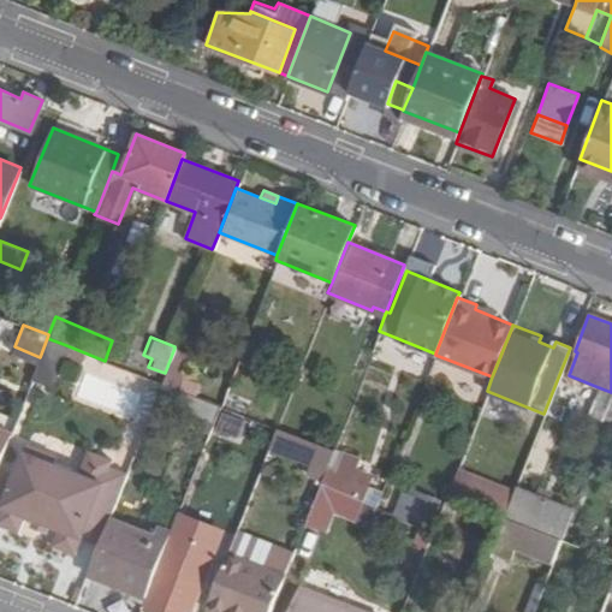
[(51,386),(66,345),(47,338),(40,357),(31,379),(51,386)]
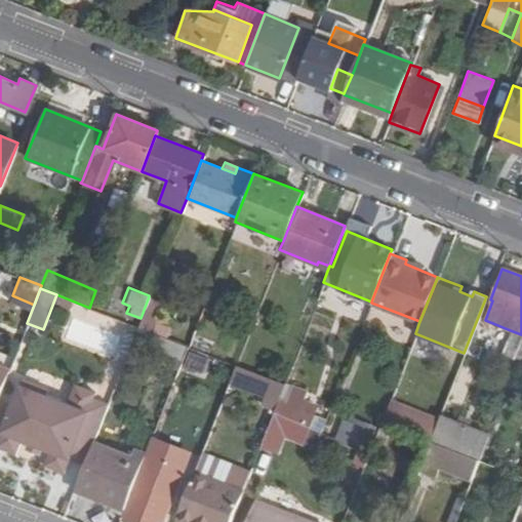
[(162,302),(149,296),(141,318),(137,324),(152,329),(162,302)]
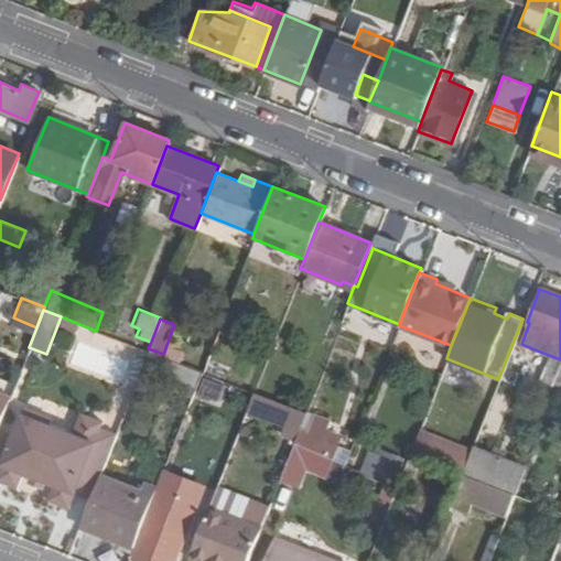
[(171,360),(147,351),(141,366),(165,376),(171,360)]
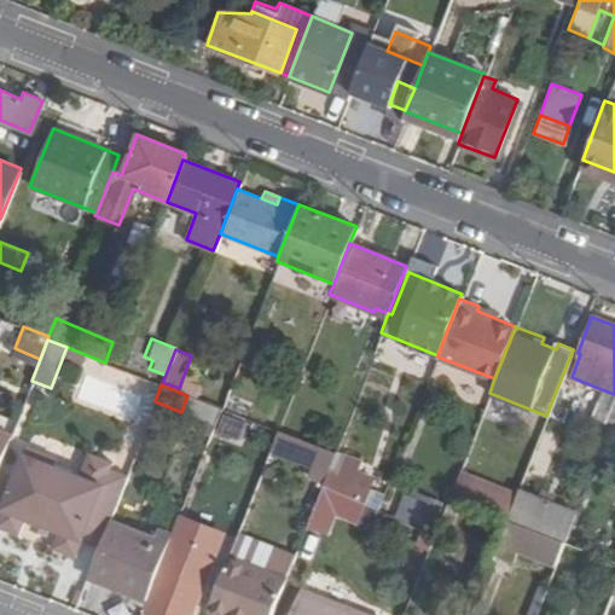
[(614,404),(614,394),(598,388),(586,417),(605,425),(614,404)]
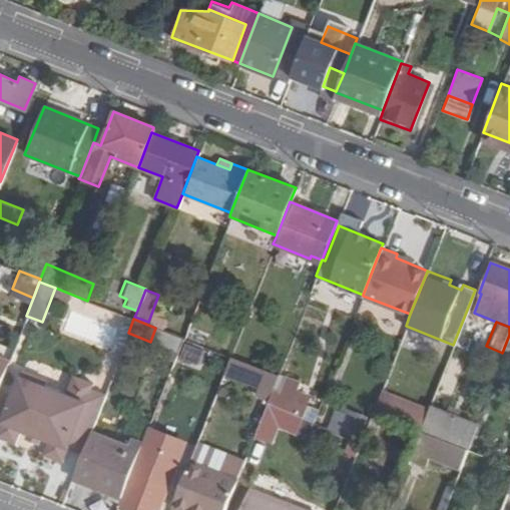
[(190,350),(179,345),(167,375),(179,380),(190,350)]
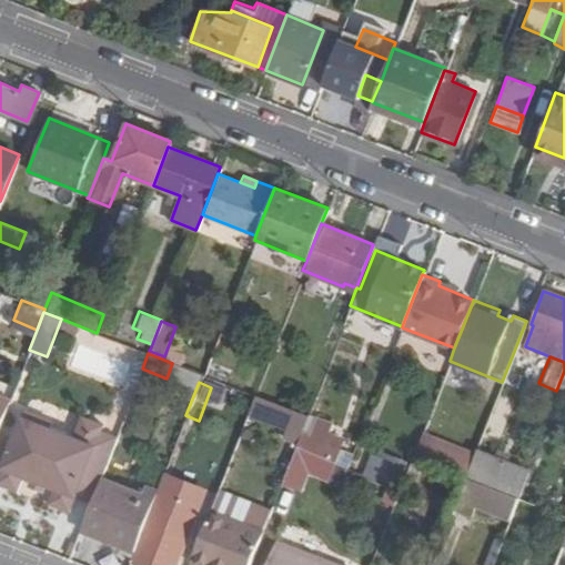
[(495,391),(484,434),(501,437),(512,395),(495,391)]
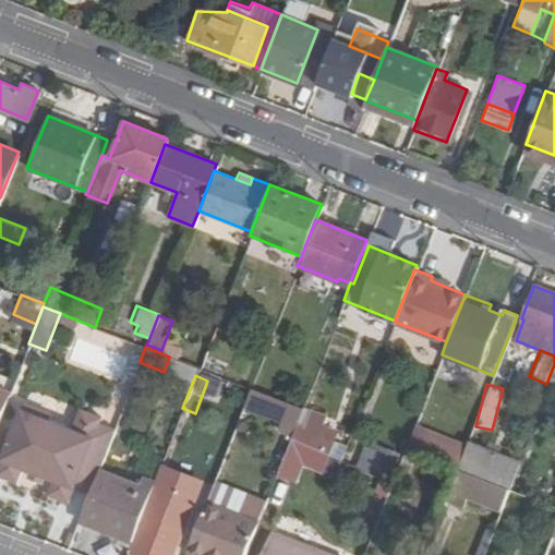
[(0,417),(10,391),(0,387),(0,417)]
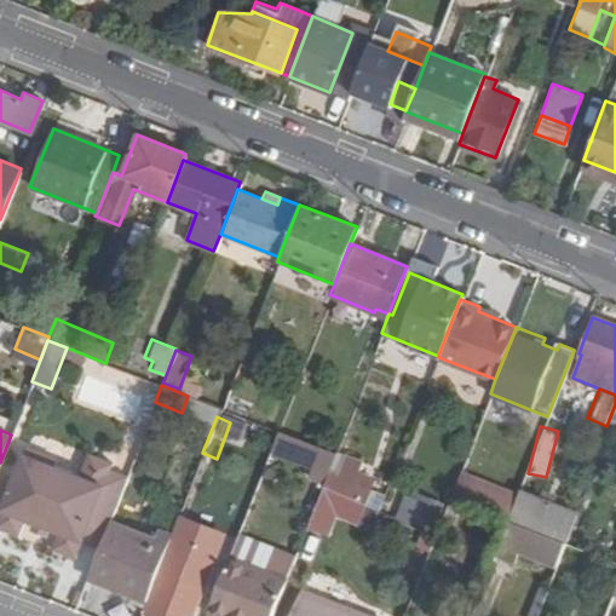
[(317,445),(277,430),(266,458),(306,473),(317,445)]
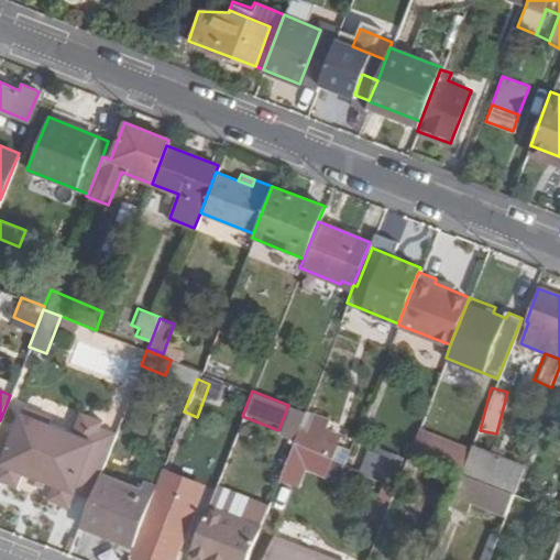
[(50,416),(22,405),(11,436),(0,462),(0,479),(15,486),(22,471),(53,483),(46,498),(68,506),(75,490),(79,478),(95,483),(99,473),(110,446),(95,439),(102,419),(94,417),(85,438),(70,432),(46,423),(50,416)]
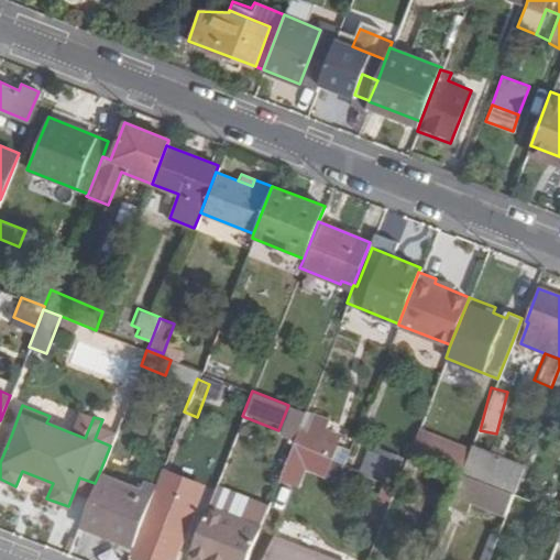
[(288,405),(278,430),(295,436),(304,412),(288,405)]
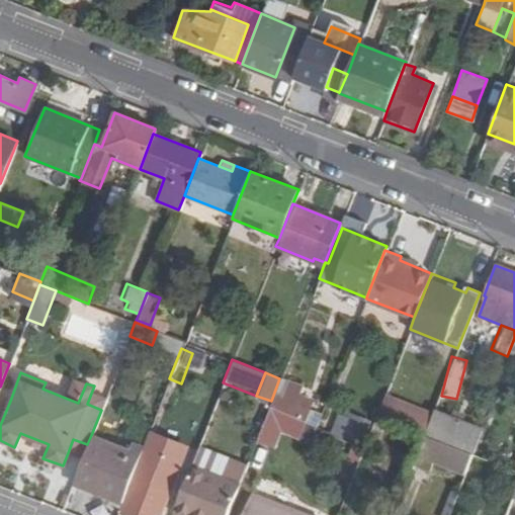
[(78,403),(86,383),(72,377),(65,398),(78,403)]
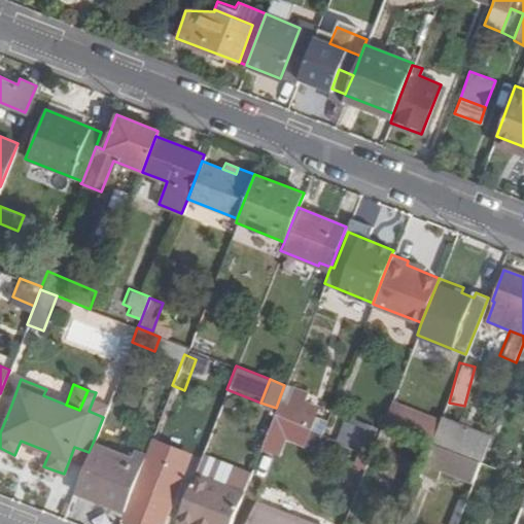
[(284,385),(276,408),(273,413),(291,421),(300,400),(293,398),(298,390),(284,385)]
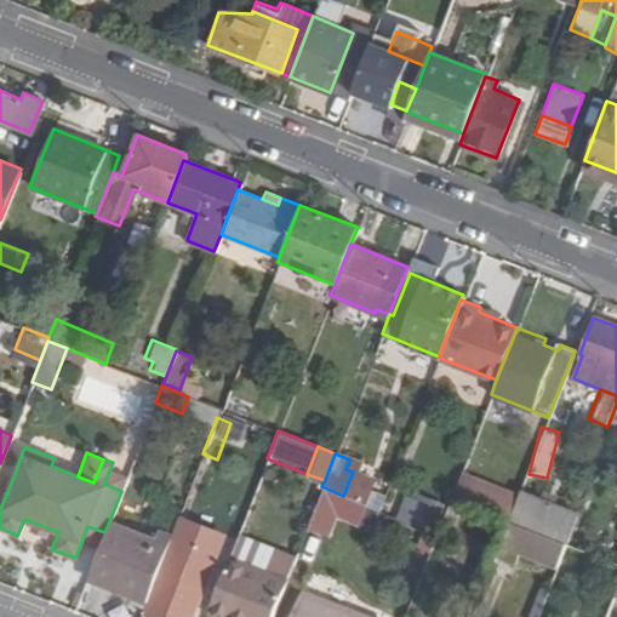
[(377,455),(370,470),(387,476),(394,462),(377,455)]
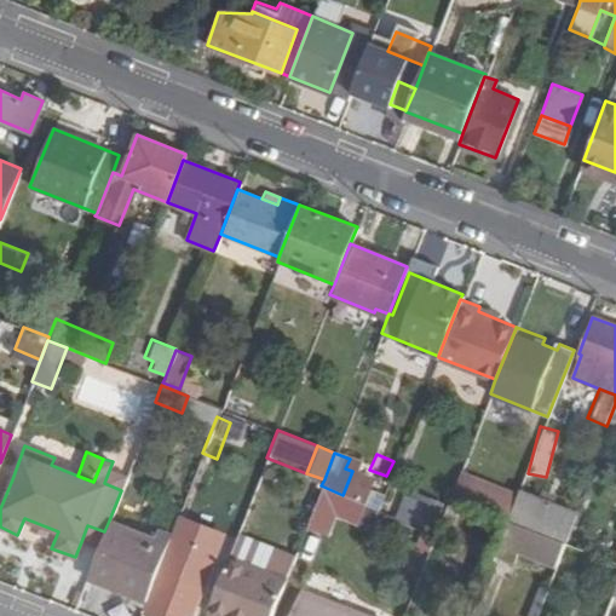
[(356,467),(352,471),(343,495),(361,502),(373,472),(356,467)]
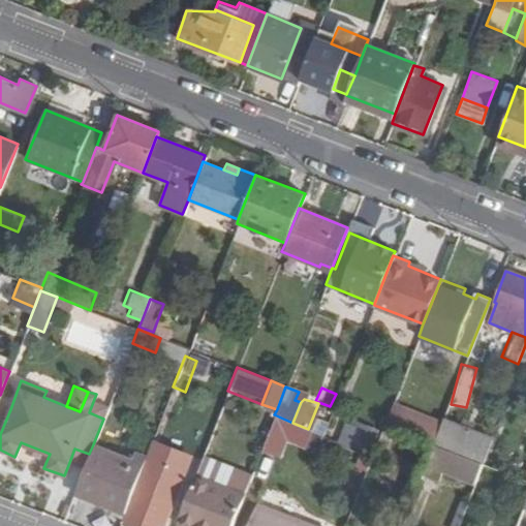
[(433,443),(441,423),(392,403),(383,424),(433,443)]
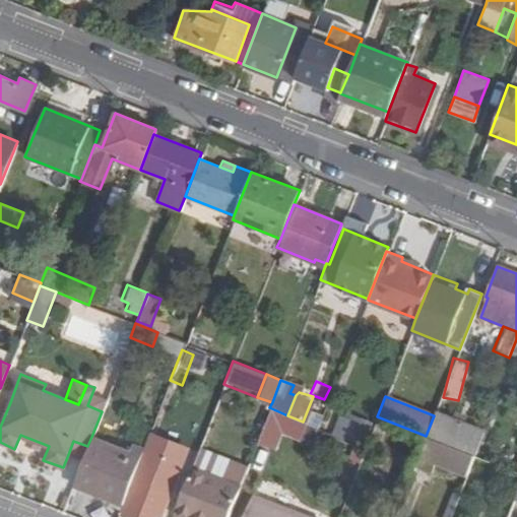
[(0,427),(10,402),(0,397),(0,427)]
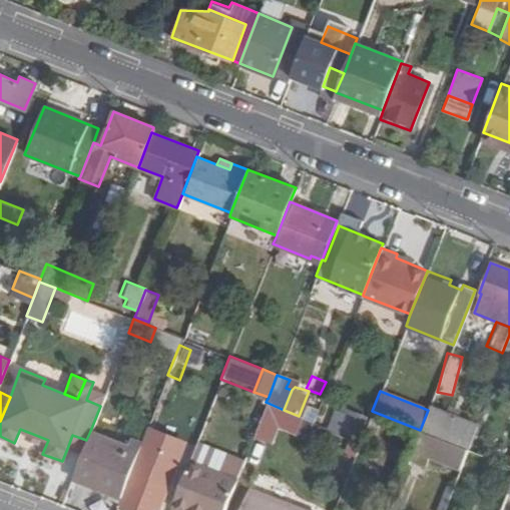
[(284,410),(266,402),(252,436),(270,442),(277,426),(295,433),(295,432),(305,436),(311,421),(299,416),(284,410)]
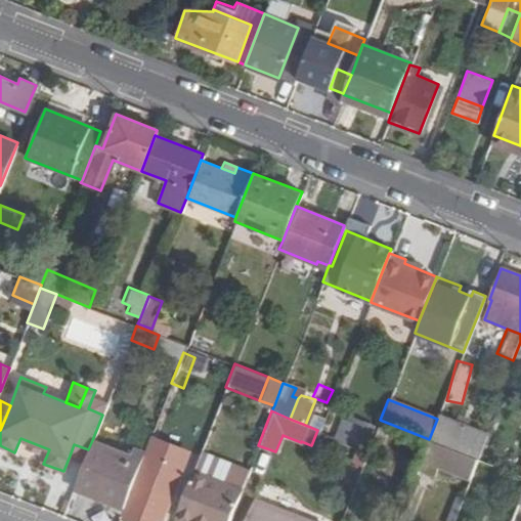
[(373,422),(350,413),(341,437),(364,446),(373,422)]
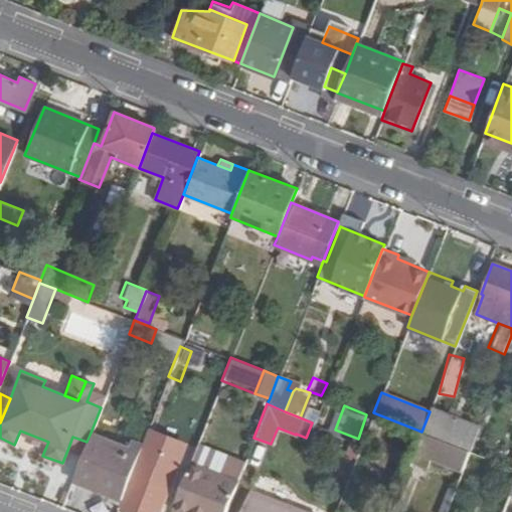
[(430,411),(421,432),(469,451),(480,424),(432,405),(430,411)]
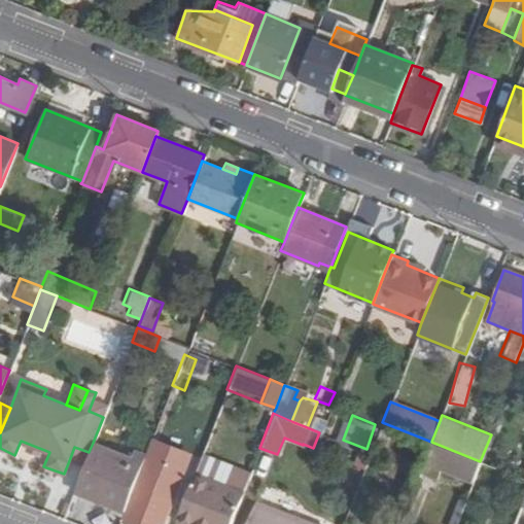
[(392,434),(380,430),(376,441),(388,445),(392,434)]
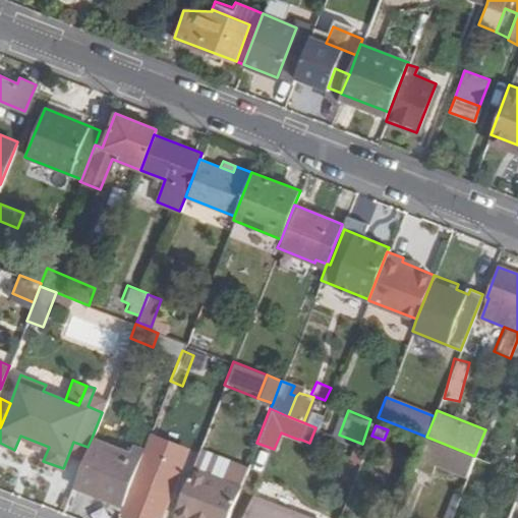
[(474,456),(426,437),(415,465),(432,471),(435,462),(467,474),(474,456)]
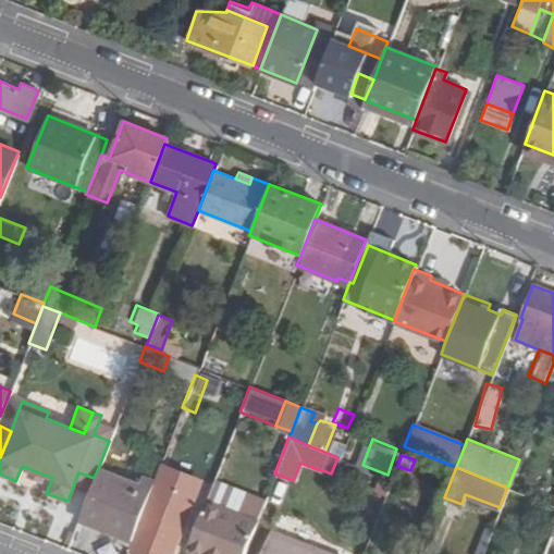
[(137,483),(98,468),(94,478),(89,491),(78,520),(130,540),(152,483),(154,480),(142,475),(137,483)]
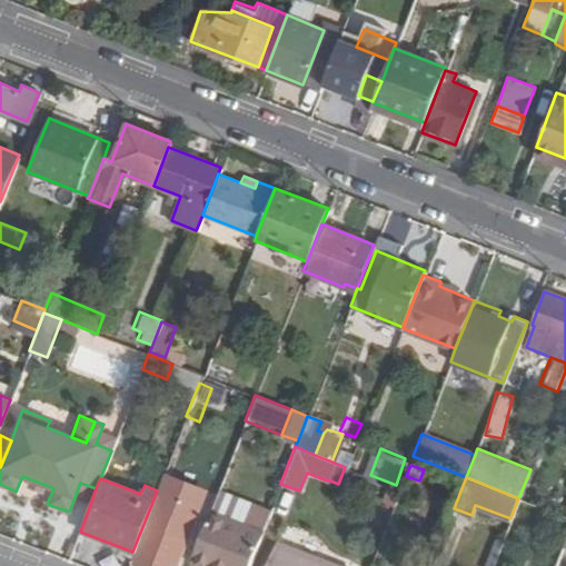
[(96,488),(80,483),(76,495),(91,502),(96,488)]
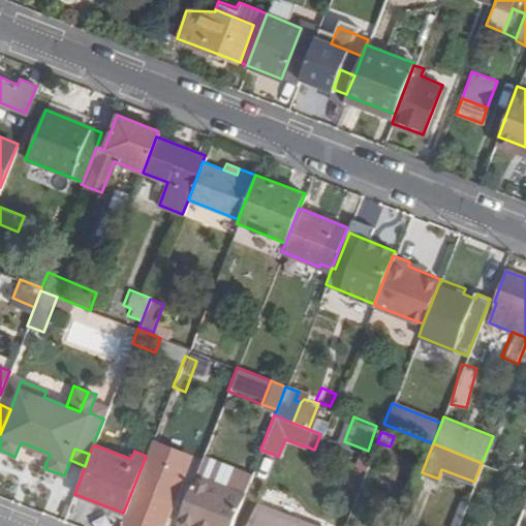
[(367,467),(371,457),(358,451),(352,462),(367,467)]
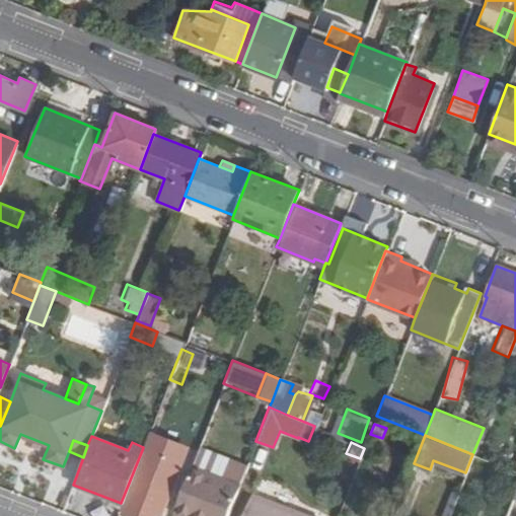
[(162,458),(142,450),(121,503),(118,511),(131,515),(158,515),(167,493),(152,488),(162,458)]
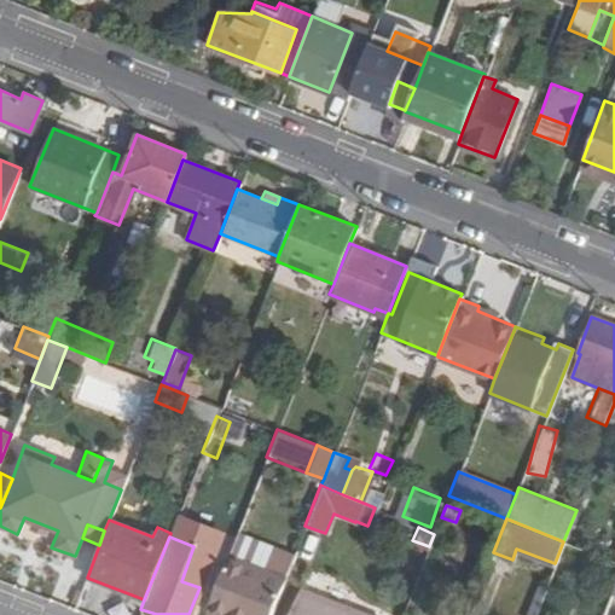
[(268,614),(284,578),(227,555),(206,611),(213,614),(268,614)]
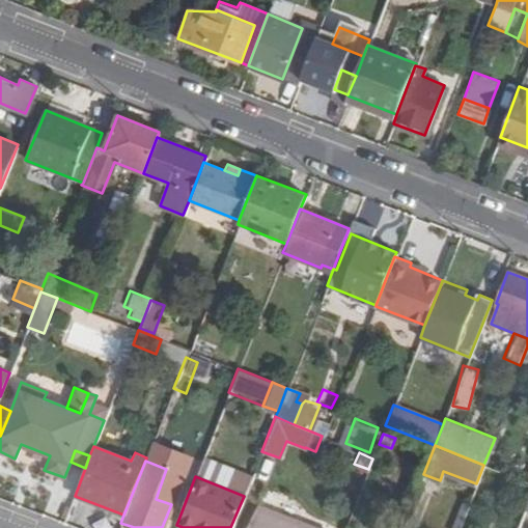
[(313,527),(257,505),(248,527),(313,527)]
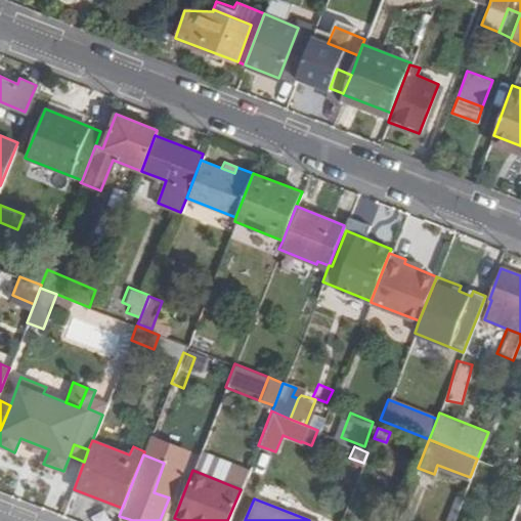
[(453,520),(460,505),(449,502),(441,520),(453,520)]
